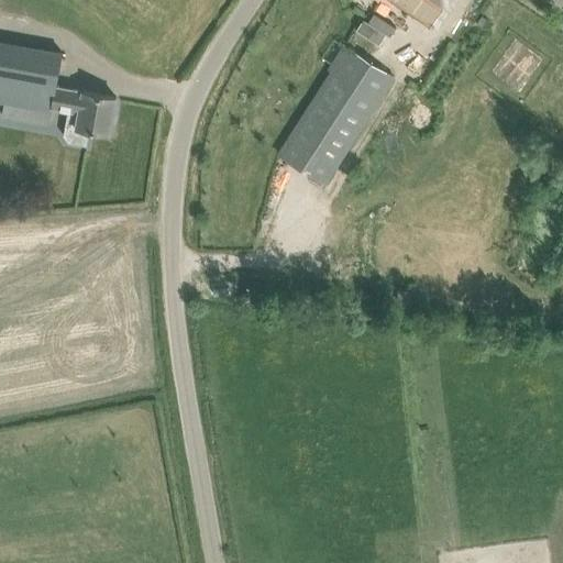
[(389,0),(430,26),(446,0),(389,0)]
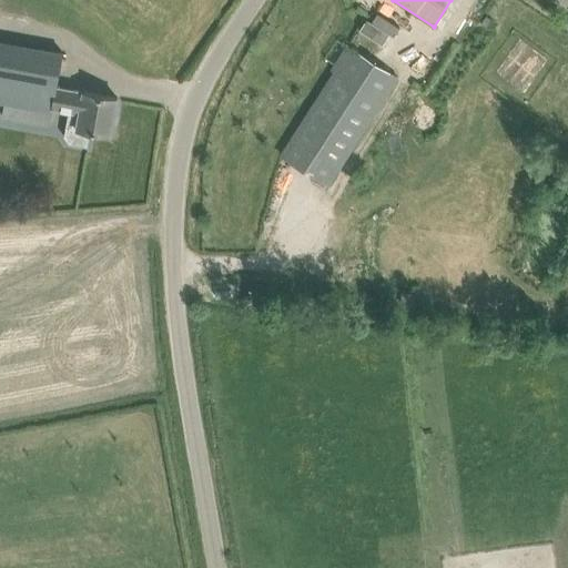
[(0,41),(0,103),(52,112),(53,107),(69,110),(64,137),(70,145),(88,148),(91,131),(111,134),(118,98),(61,88),(68,53),(0,41)]
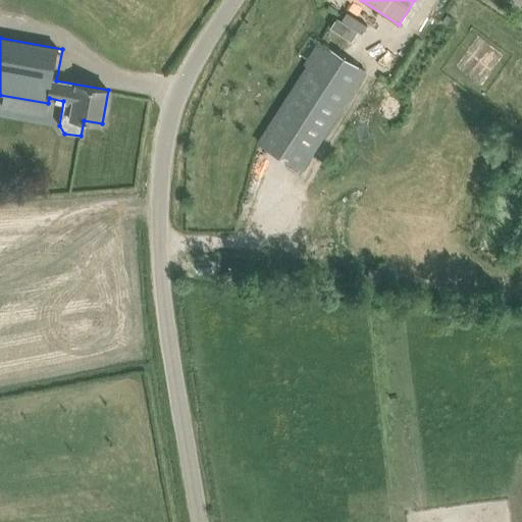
[(305,64),(307,65),(259,142),(303,169),(367,68),(321,39),(305,64)]
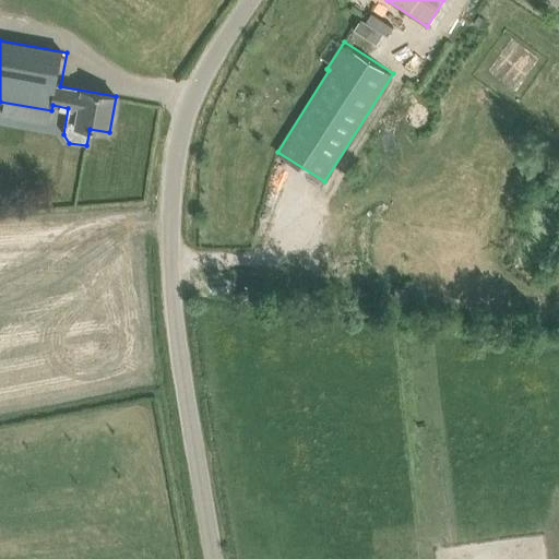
[(239,280),(227,281),(228,294),(240,293),(239,280)]
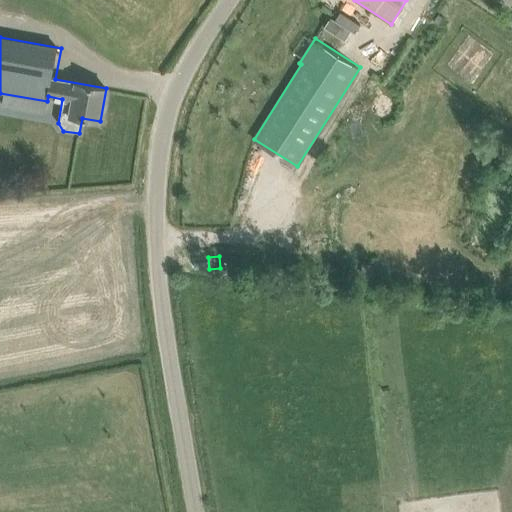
[(362,263),(361,274),(372,276),(373,264),(362,263)]
